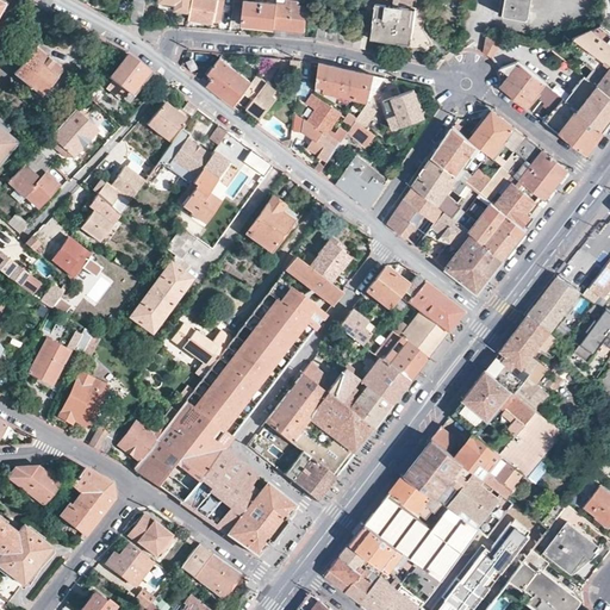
[(190,0),(159,0),(176,2),(175,8),(190,10),(190,0)]
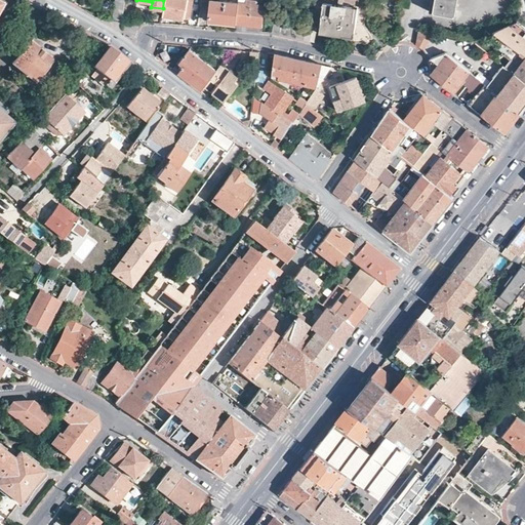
[(163,0),(163,8),(162,15),(185,18),(185,17),(186,8),(192,8),(193,0),(163,0)]
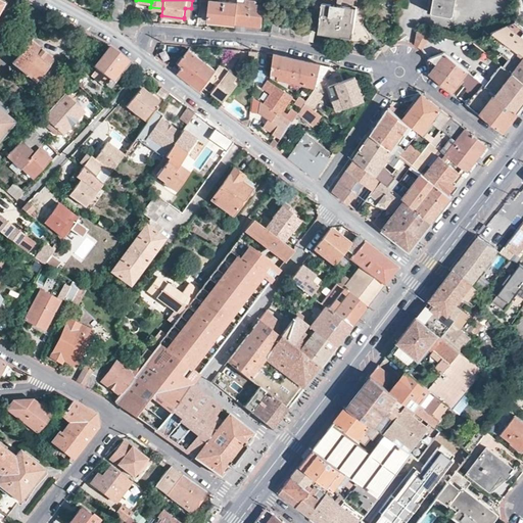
[(200,0),(210,1),(208,20),(234,22),(238,2),(217,0),(200,0)]
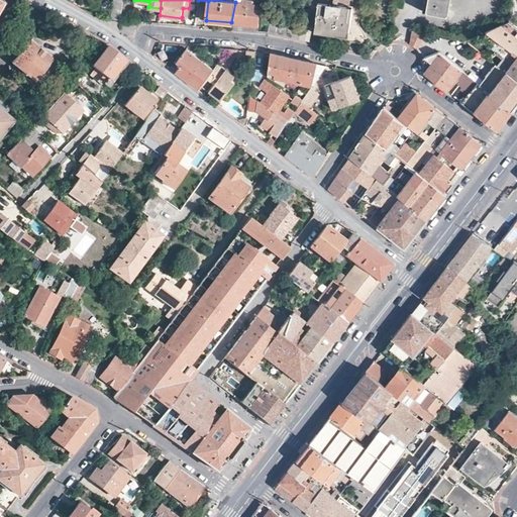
[(317,0),(314,31),(370,39),(358,18),(362,4),(362,0),(317,0)]
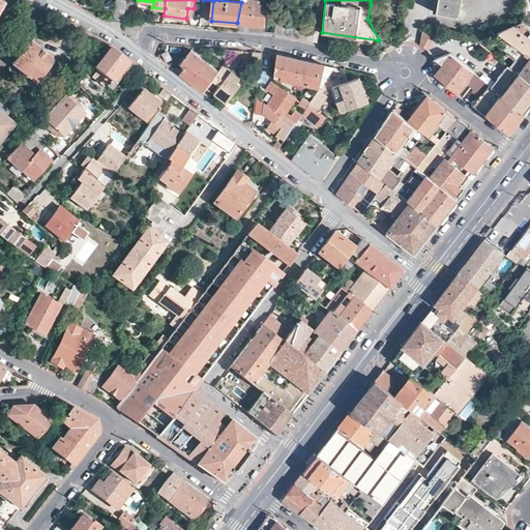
[(435,0),(433,10),(460,16),(462,0),(435,0)]
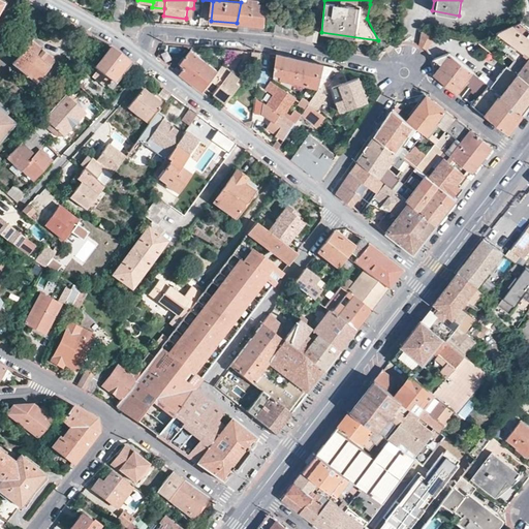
[(114,18),(123,19),(126,2),(116,1),(114,18)]
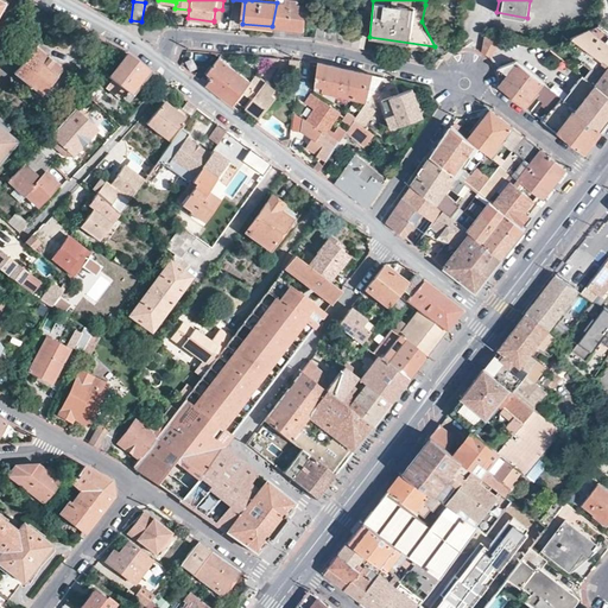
[(277,2),(272,26),(304,30),(308,5),(277,2)]
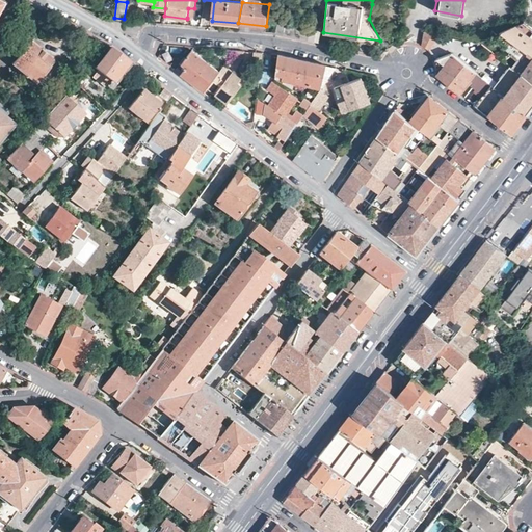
[(308,38),(309,24),(277,17),(276,31),(308,38)]
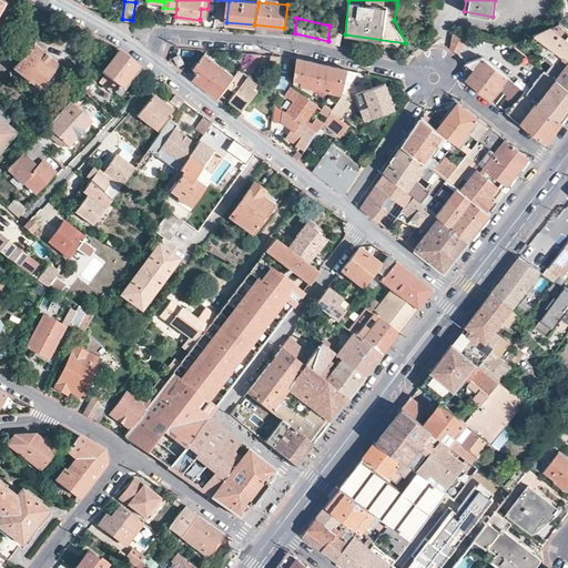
[(567,28),(559,21),(534,33),(541,40),(564,57),(567,60),(567,28)]
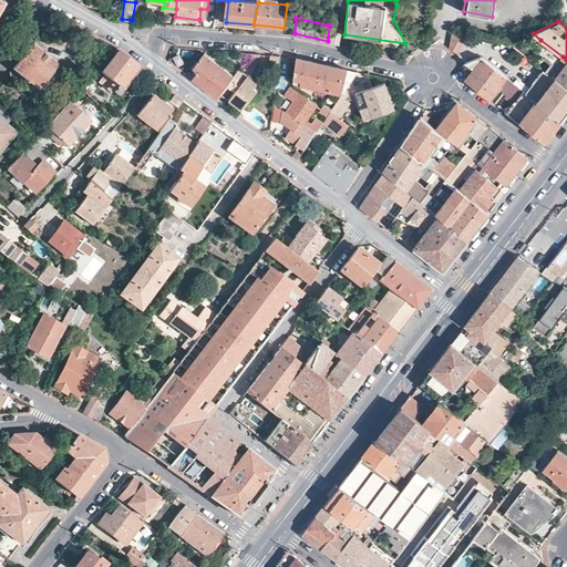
[(328,41),(338,44),(341,28),(329,26),(328,41)]
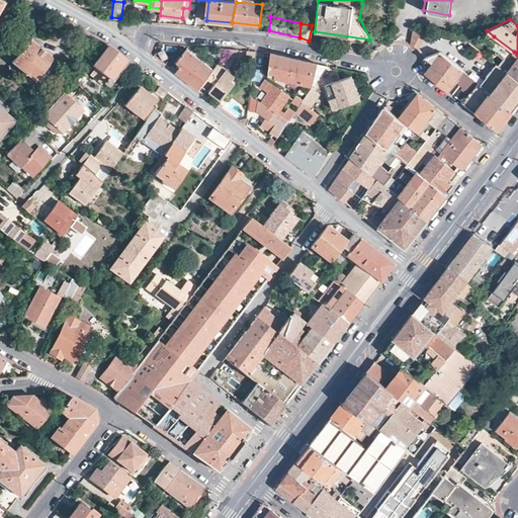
[(417,49),(427,35),(429,32),(413,29),(411,44),(414,46),(417,49)]
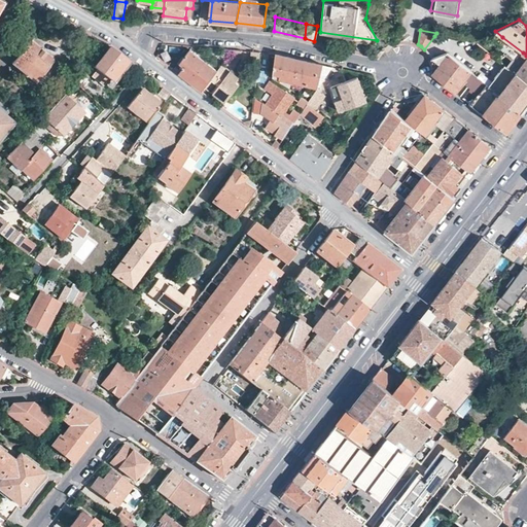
[(526,56),(523,53),(502,37),(496,44),(505,51),(504,53),(513,59),(507,66),(526,80),(526,56)]
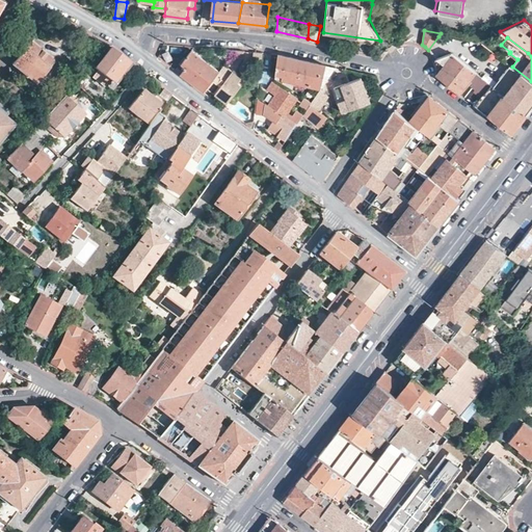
[(30,41),(11,63),(34,82),(52,61),(52,58),(30,41)]
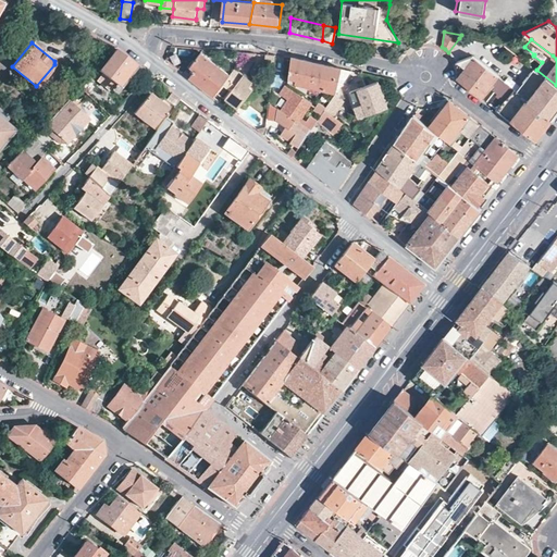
[(132,61),(115,48),(99,70),(119,85),(135,63),(132,61)]
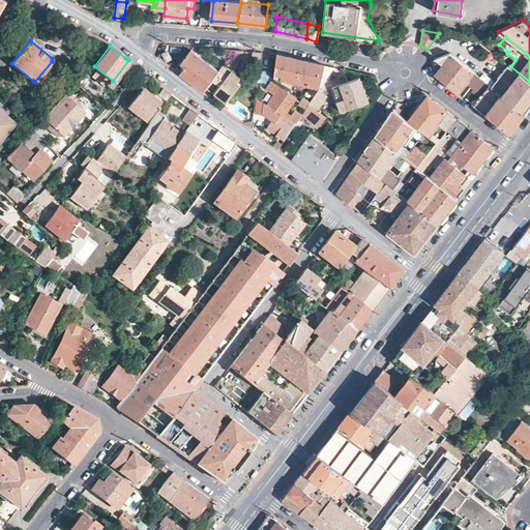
[(183,76),(203,90),(206,87),(206,86),(218,69),(192,49),(180,62),(185,66),(180,72),(183,76)]
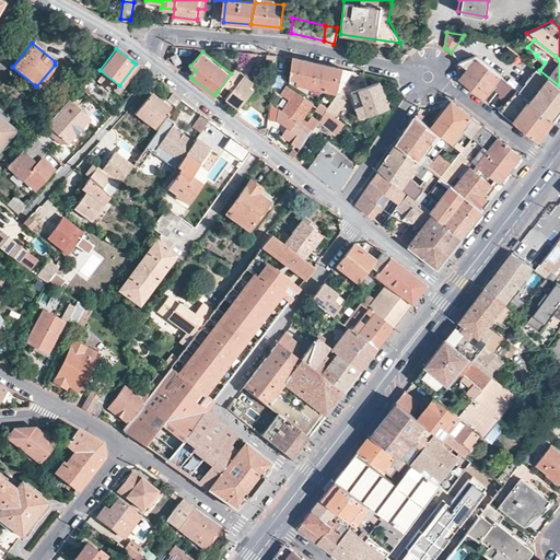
[(241,62),(248,53),(238,51),(234,58),(241,62)]
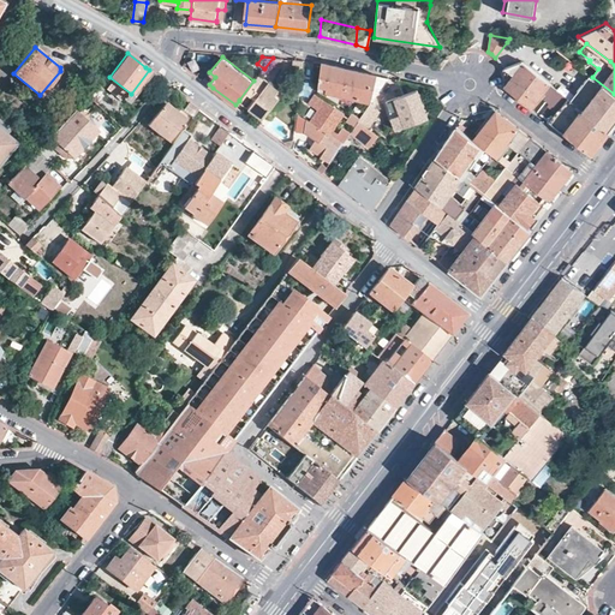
[(506,87),(531,106),(543,90),(549,82),(520,60),(503,69),(505,76),(506,87)]
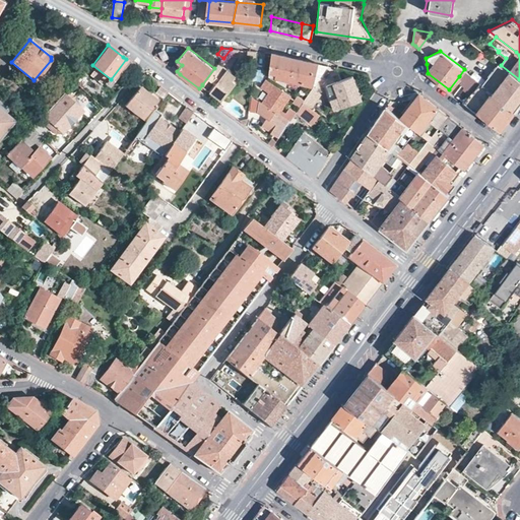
[(296,58),(272,53),(269,76),(285,87),(288,81),(314,86),(315,85),(328,65),(320,63),(296,58)]
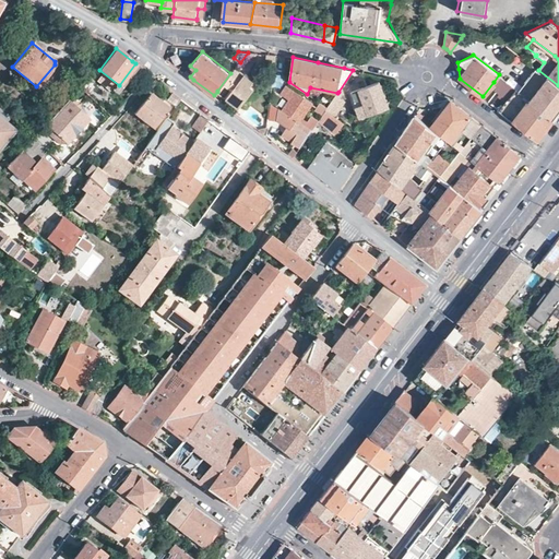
[(534,67),(518,90),(530,99),(555,118),(558,113),(558,85),(538,70),(534,67)]
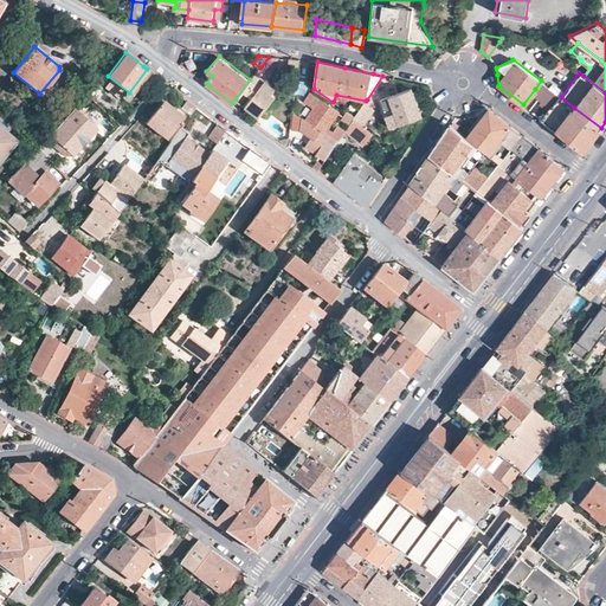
[(265,82),(255,75),(253,76),(250,79),(236,98),(258,116),(274,96),(277,91),(265,82)]
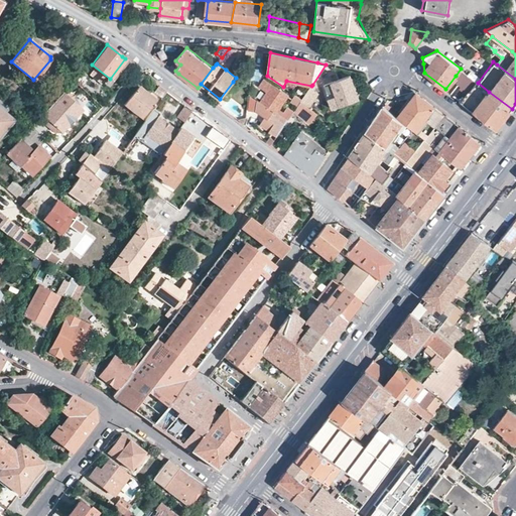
[(456,76),(472,89),(477,82),(461,69),(456,76)]
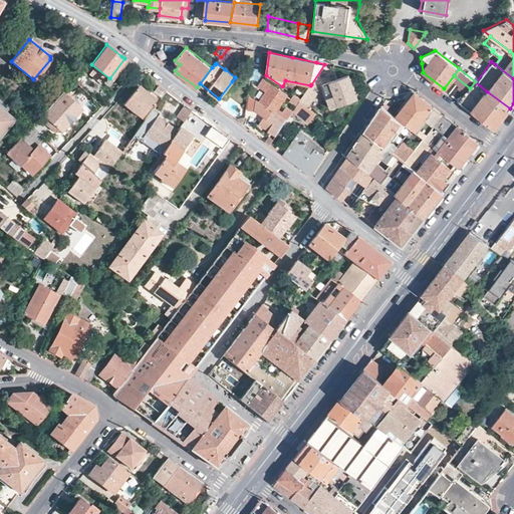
[(357,98),(348,74),(321,85),(323,93),(325,92),(331,108),(357,98)]
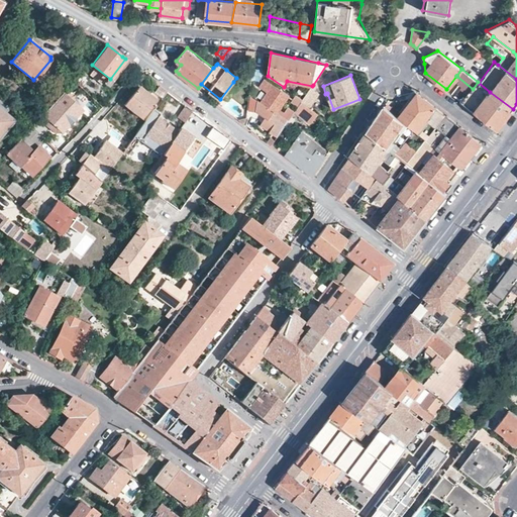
[(266,93),(261,101),(278,112),(290,95),(265,78),(257,88),(266,93)]
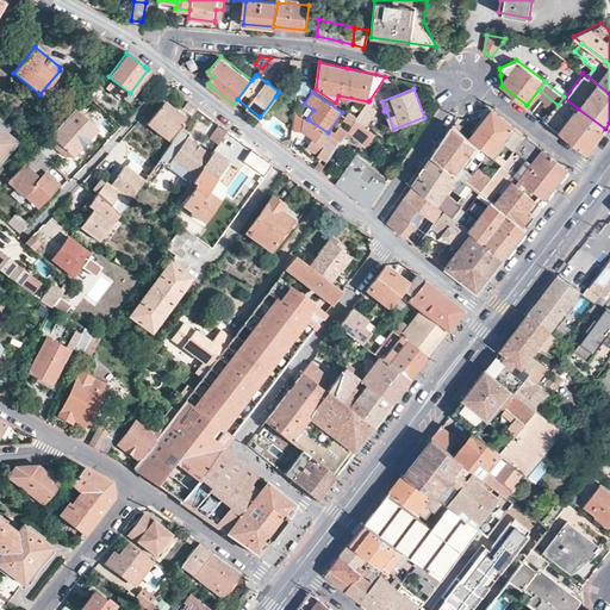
[(558,105),(546,120),(560,132),(578,109),(565,98),(564,97),(558,105)]
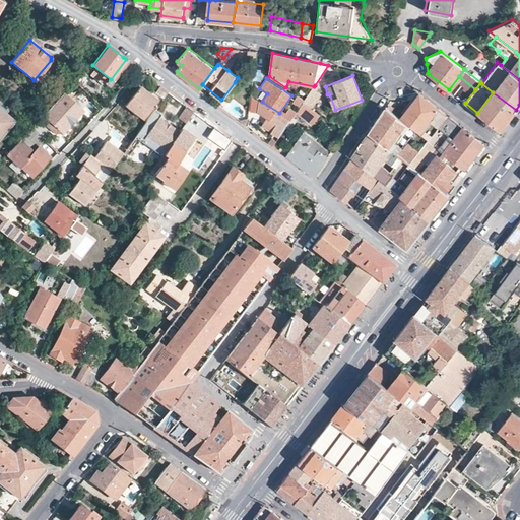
[(314,86),(305,101),(302,104),(311,110),(321,94),(322,90),(315,85),(314,86)]
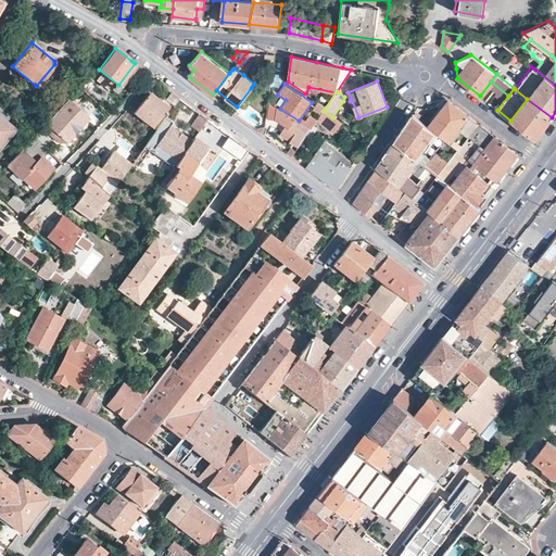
[(134,112),(156,129),(166,117),(172,110),(149,92),(134,112)]
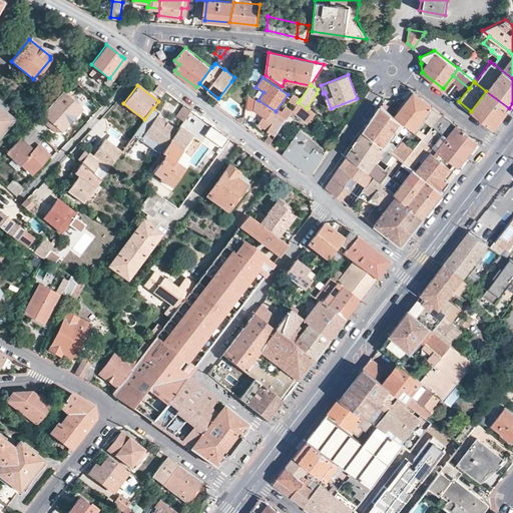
[(166,90),(159,85),(152,93),(159,99),(166,90)]
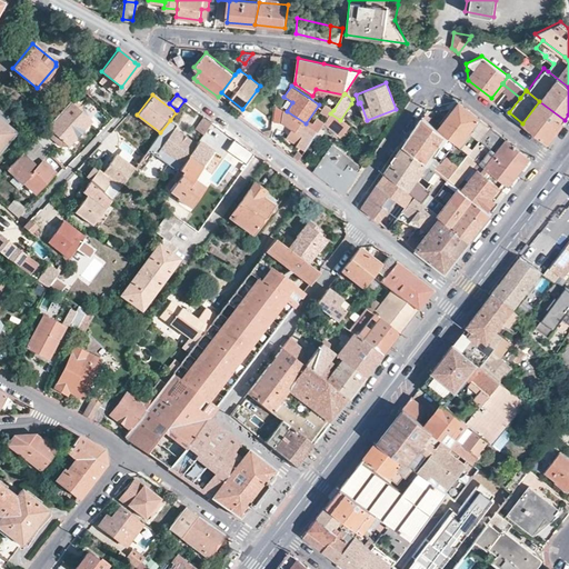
[(91,120),(69,100),(45,126),(53,133),(51,137),(60,145),(62,141),(68,146),(91,120)]
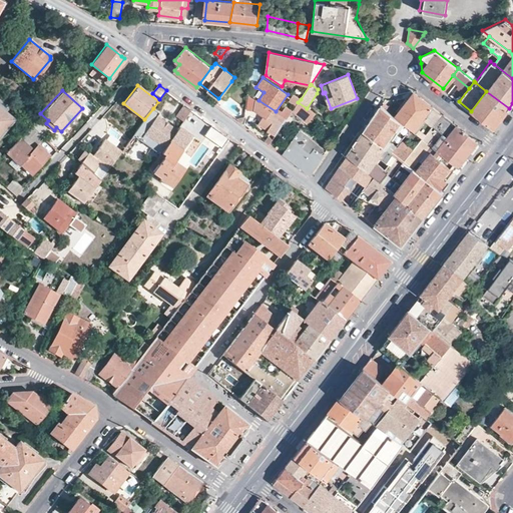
[(414,91),(395,116),(410,128),(423,138),(442,113),(414,91)]
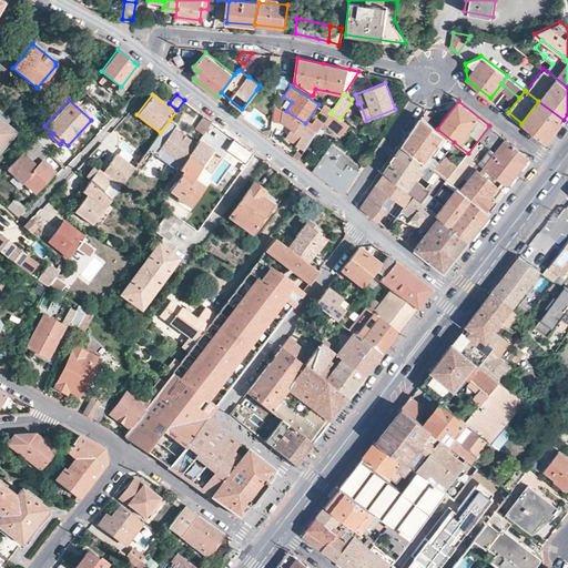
[(538,101),(521,123),(547,142),(554,132),(564,120),(538,101)]
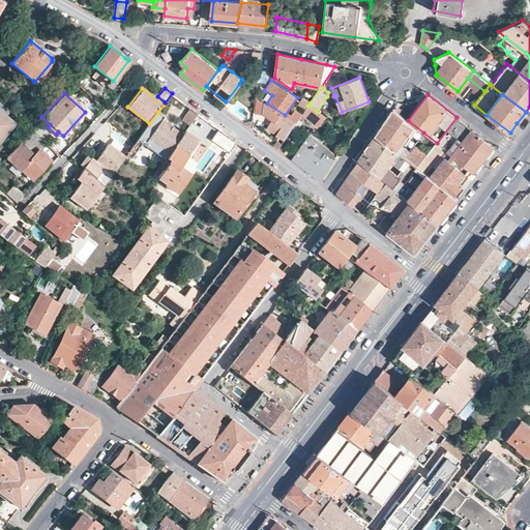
[(267,104),(256,95),(254,113),(265,115),(272,120),(282,126),(276,134),(285,139),(297,122),(285,115),(267,104)]
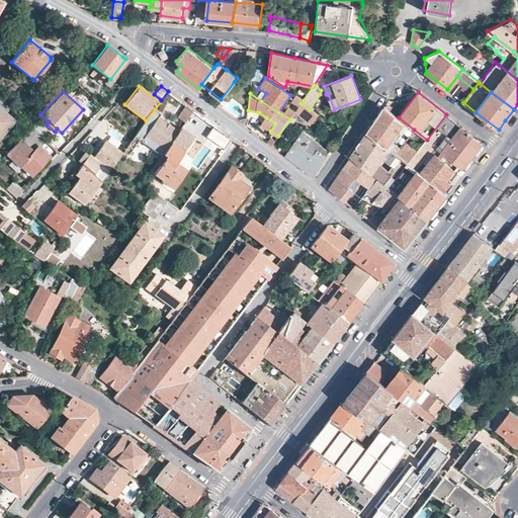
[(0,134),(11,119),(3,113),(10,105),(0,97),(0,134)]
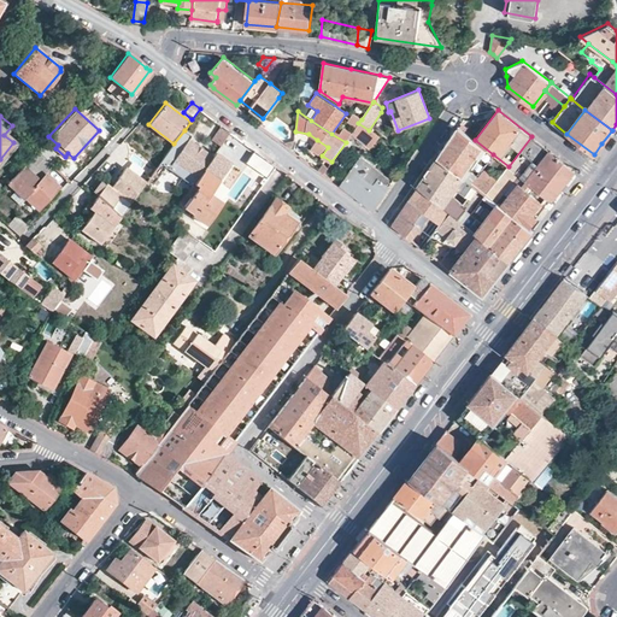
[(369,150),(378,137),(369,130),(358,123),(350,136),(369,150)]
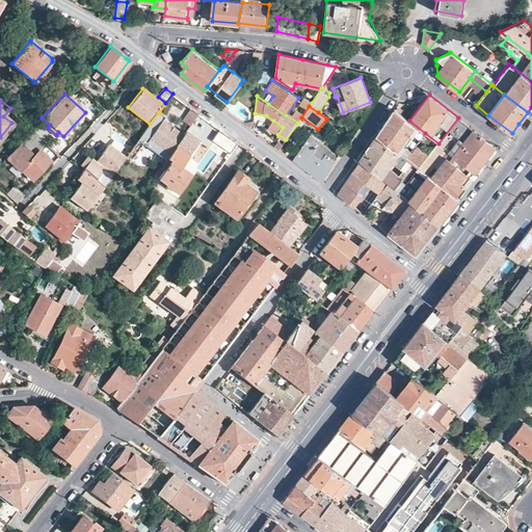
[(198,113),(191,108),(183,120),(190,126),(198,113)]
